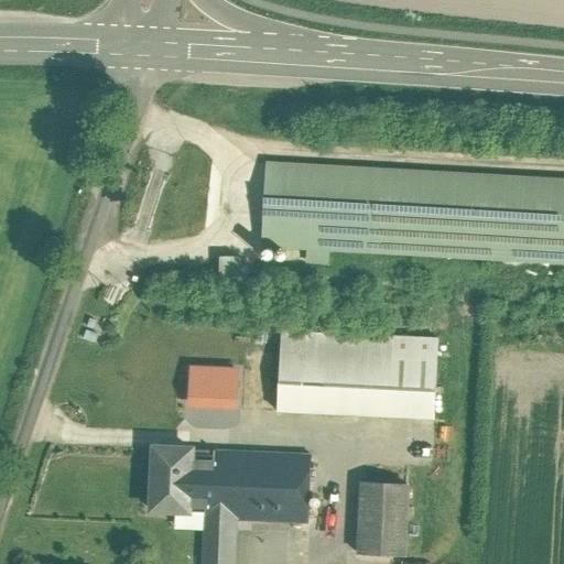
[(563,175),(269,161),(264,247),(563,262),(563,175)]
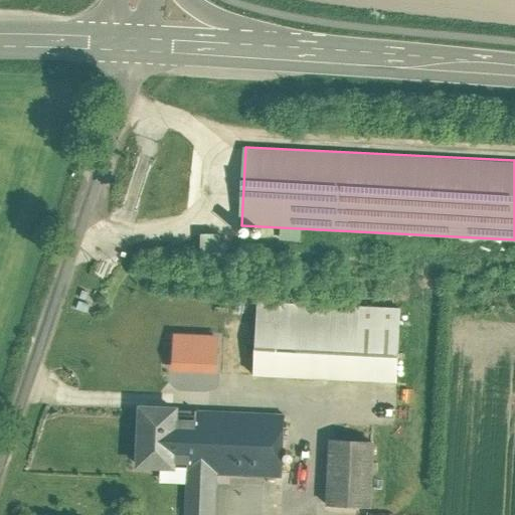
[(403,307),(258,300),(253,375),(400,382),(403,307)]
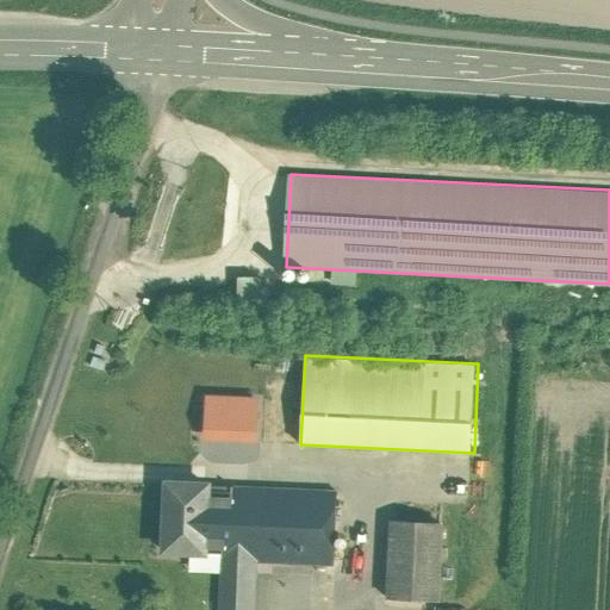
[(215,394),(215,441),(269,441),(269,394),(215,394)]
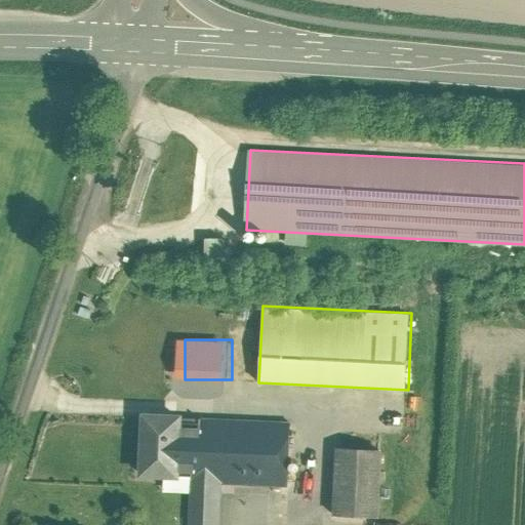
[(199,418),(199,426),(180,426),(182,412),(139,411),(137,477),(179,478),(179,474),(191,474),(188,524),(219,524),(223,482),(289,485),(291,422),(199,418)]
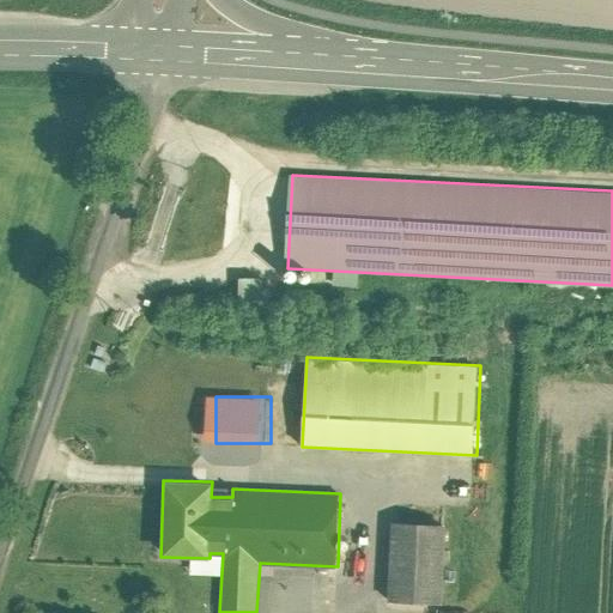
[(442,604),(444,526),(390,525),(388,602),(442,604)]
